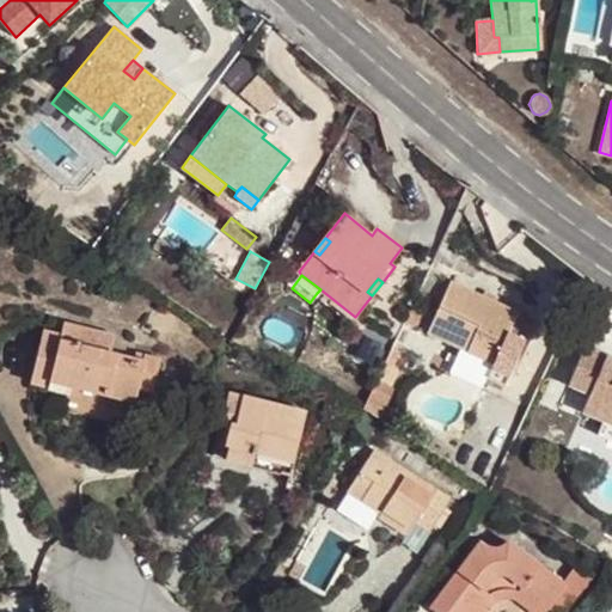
[(488,377),(506,385),(533,324),(532,319),(451,282),(427,332),(460,348),(494,363),(488,377)]
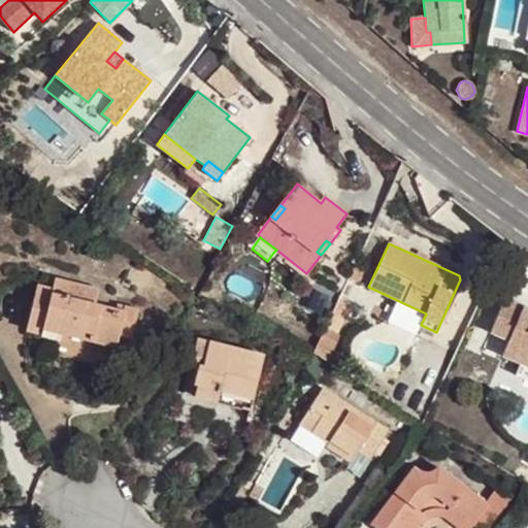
[(276,250),(273,253),(303,276),(306,273),(276,250)]
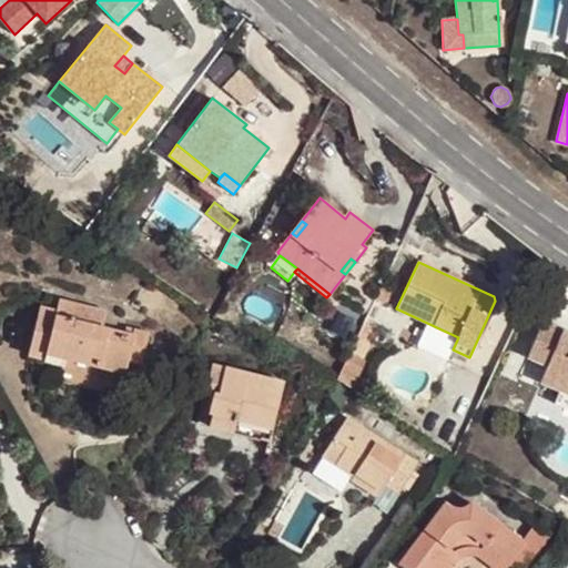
[(40,306),(28,355),(44,358),(43,362),(63,366),(64,358),(67,351),(95,358),(94,365),(124,373),(128,359),(141,363),(149,333),(125,327),(124,333),(102,327),(105,312),(59,300),(56,311),(40,306)]
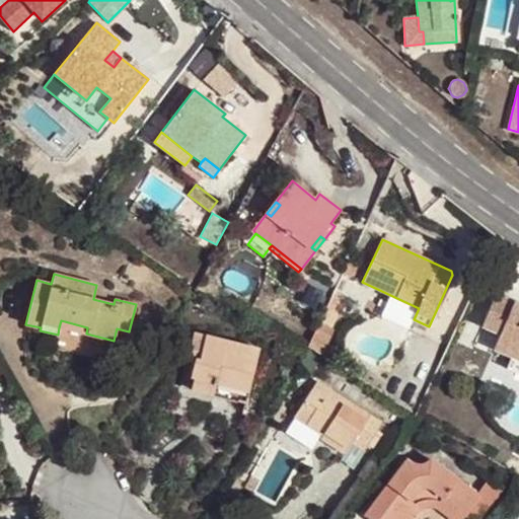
[(518,303),(496,294),(482,326),(500,334),(494,350),(511,357),(518,360),(518,303)]
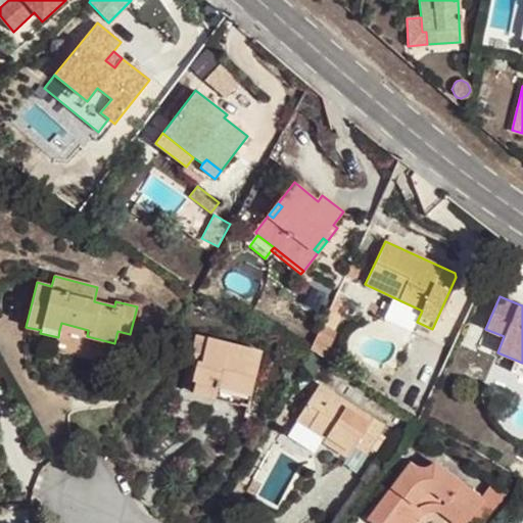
[(422,311),(393,297),(388,308),(417,322),(422,311)]
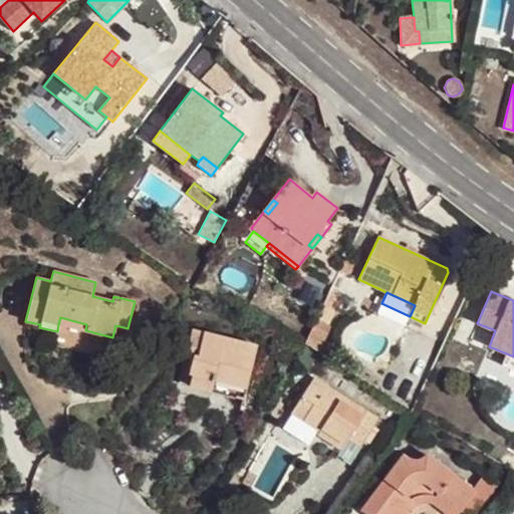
[(60,317),(58,324),(85,330),(86,324),(60,317)]
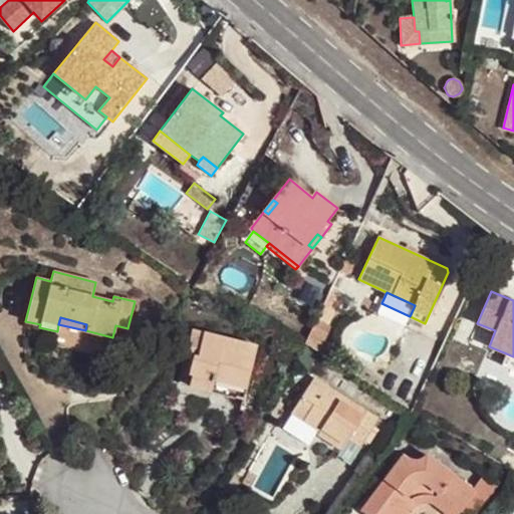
[(317,352),(329,326),(316,319),(305,344),(317,352)]
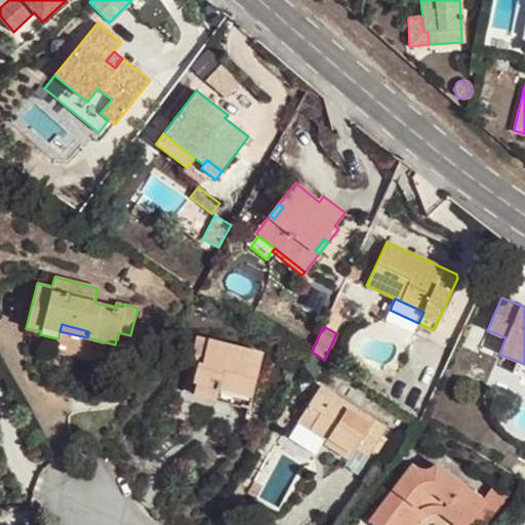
[(196,336),(190,362),(197,364),(193,380),(196,381),(193,393),(215,399),(218,387),(251,396),(263,353),(196,336)]
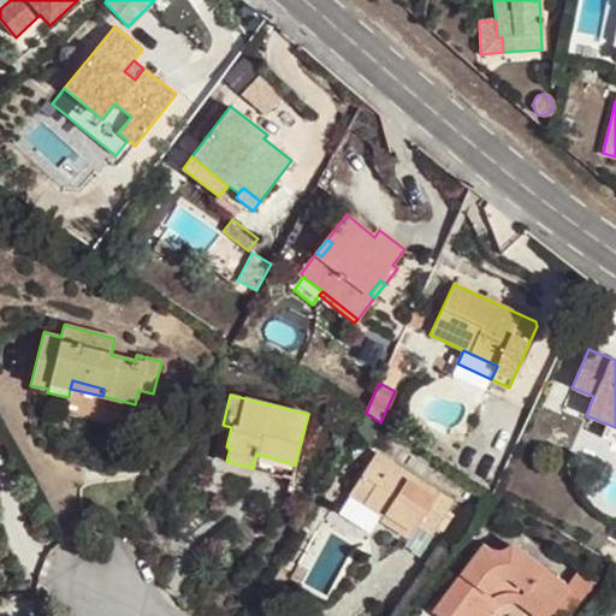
[(615,444),(615,427),(606,424),(600,438),(615,444)]
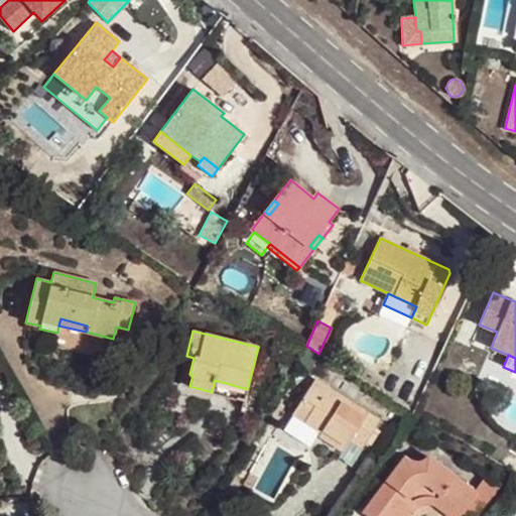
[(181,372),(189,374),(194,358),(186,356),(181,372)]
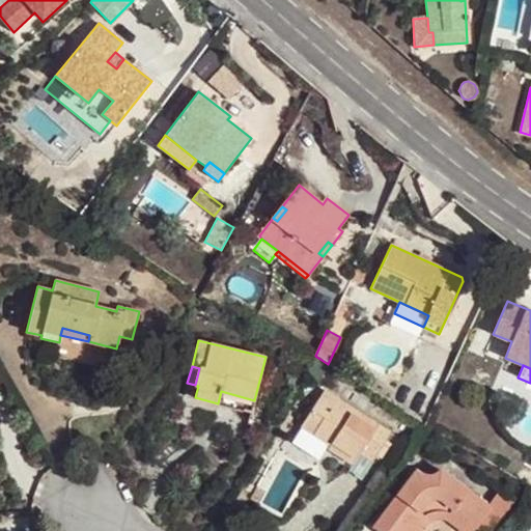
[(372,462),(391,434),(324,390),(300,428),(327,446),(326,447),(353,465),(360,453),(372,462)]
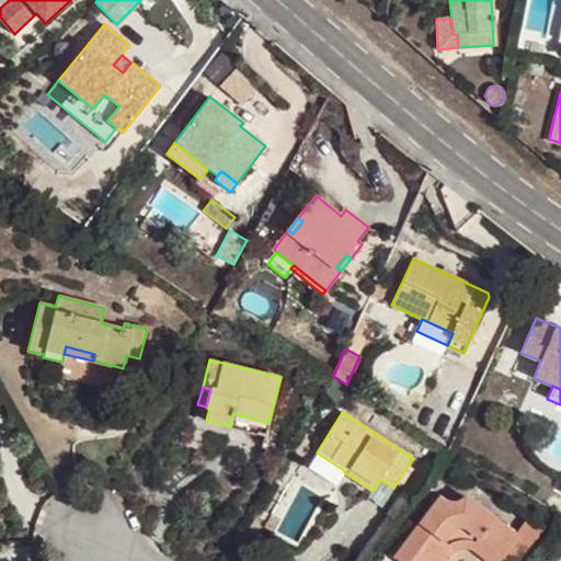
[(230,426),(265,435),(268,423),(233,413),(230,426)]
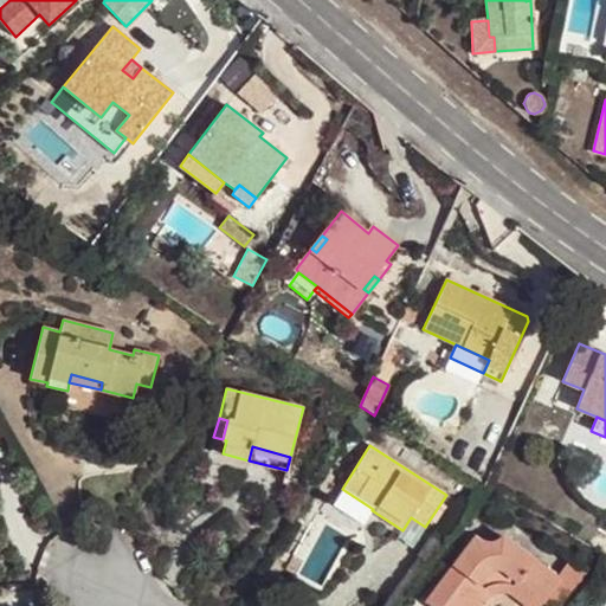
[(478,560),(464,549),(424,601),(430,605),(464,605),(477,590),(485,595),(489,593),(495,591),(501,590),(507,591),(510,592),(516,584),(541,604),(542,601),(560,579),(556,577),(503,535),(501,540),(495,545),(488,545),(482,543),(483,553),(478,560)]
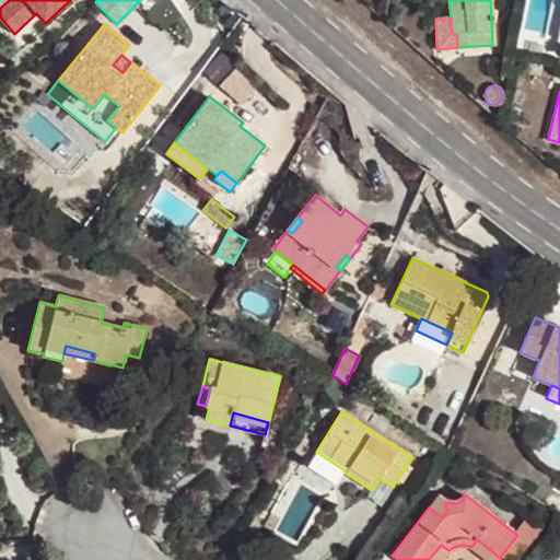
[(445,502),(438,497),(429,508),(442,517),(446,511),(445,502)]
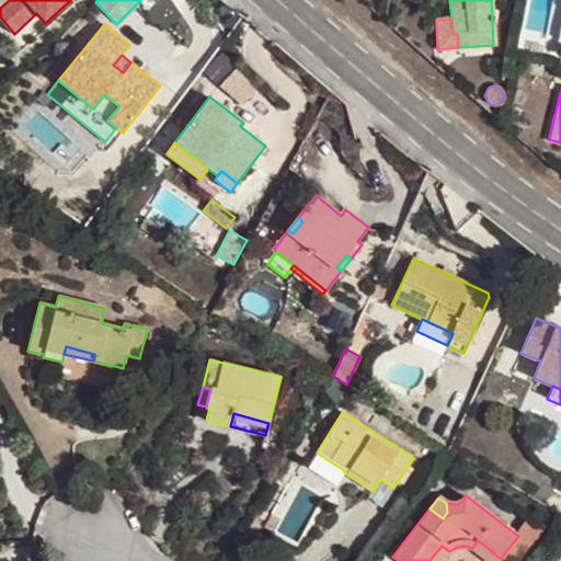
[(277,519),(271,515),(264,526),(272,530),(277,519)]
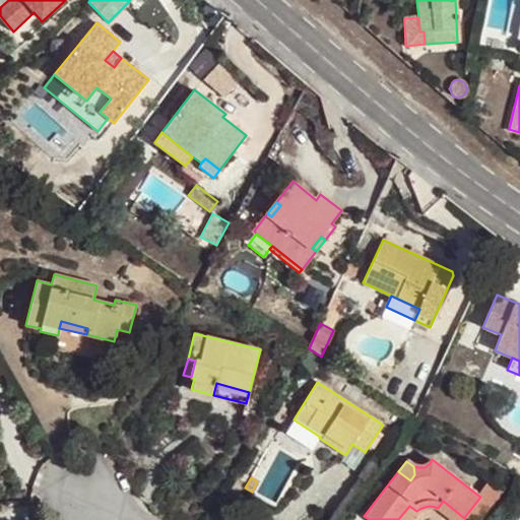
[(480,497),(465,516),(470,519),(482,519),(503,494),(488,482),(477,495),(480,497)]
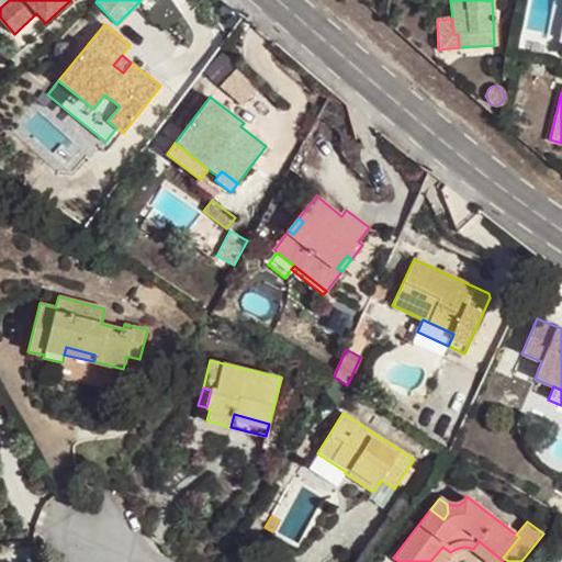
[(473,549),(490,561),(499,561),(502,560),(479,541),(473,549)]
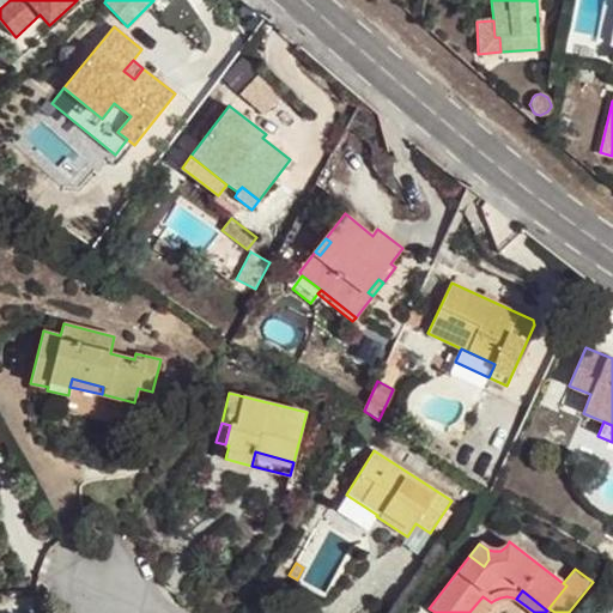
[(469,612),(483,612),(491,602),(483,596),(469,612)]
